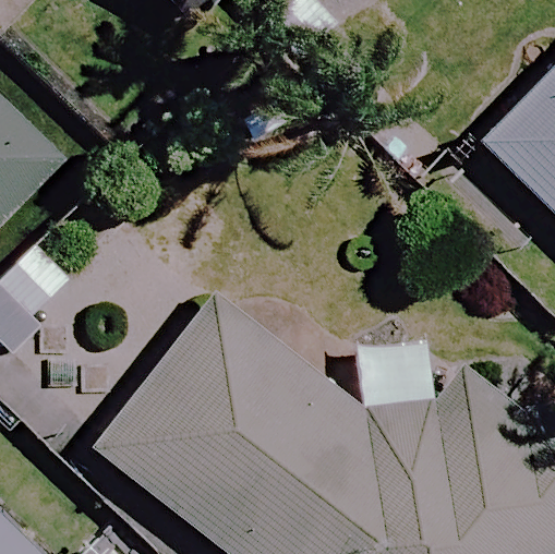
[(153,0),(193,41),(236,0),(153,0)]
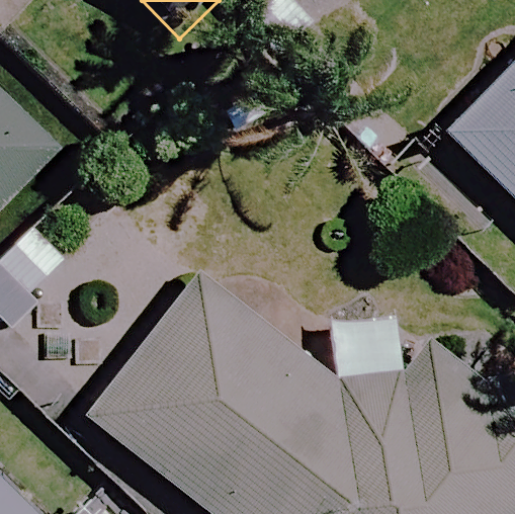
[(514,63),(443,133),(514,206),(514,63)]
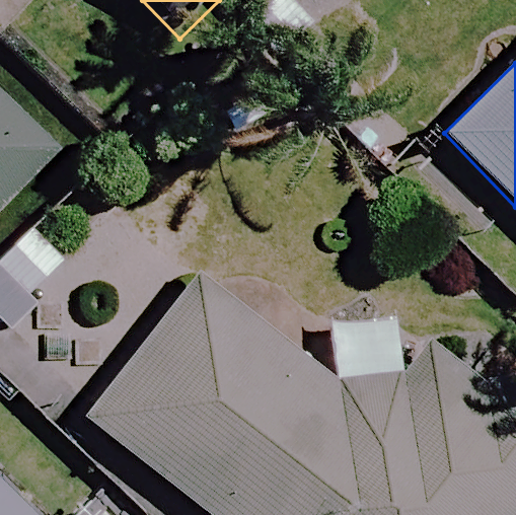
[(0,211),(71,134),(0,69),(0,211)]
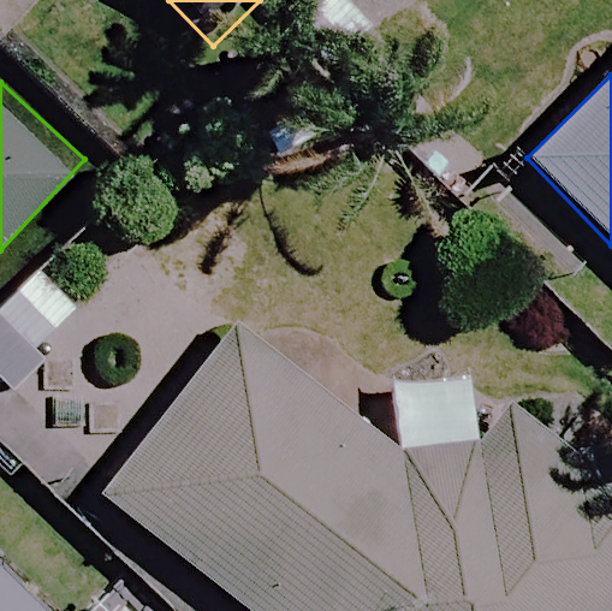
[(242,316),(101,490),(249,610),(611,610),(611,468),(507,384),(434,474),(242,316)]
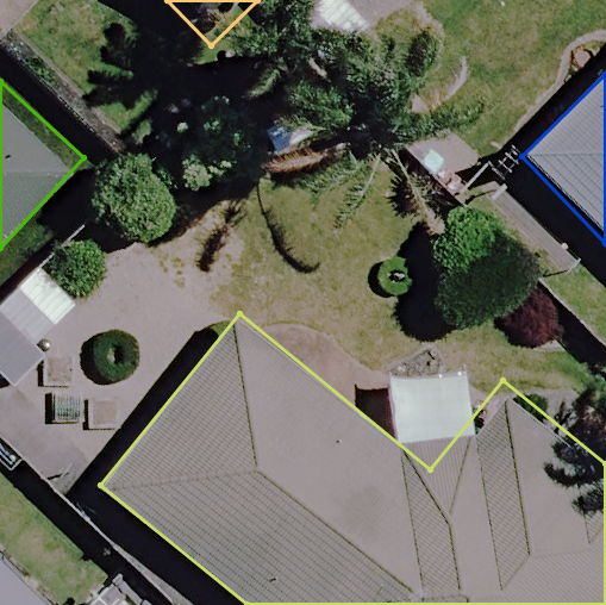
[(32,604),(0,573),(0,604),(32,604)]
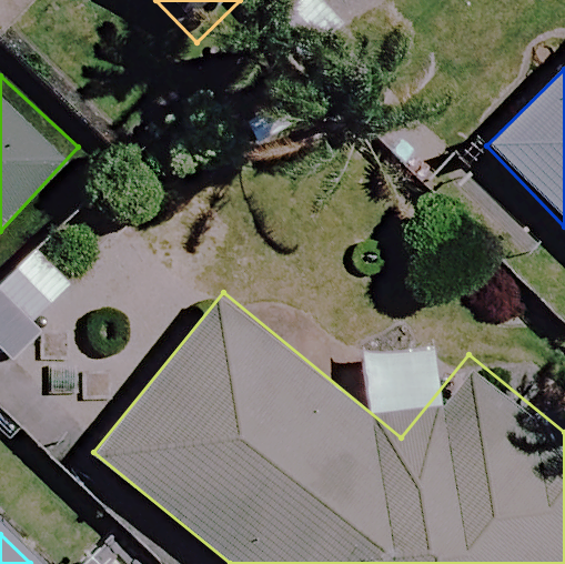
All buildings are outlined.
